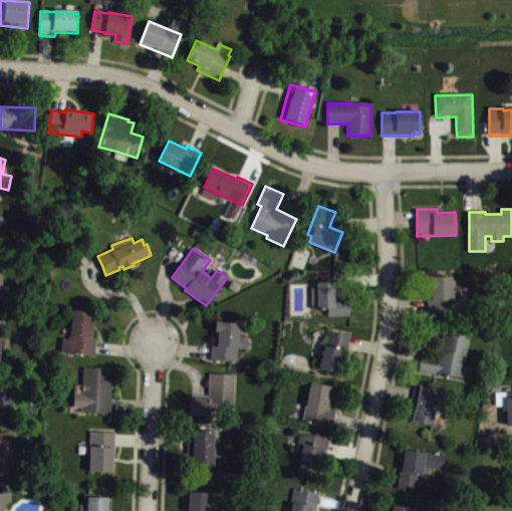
[(431,276),(431,289),(428,289),(428,307),(428,314),(461,313),(460,290),(452,290),(452,276),(431,276)]
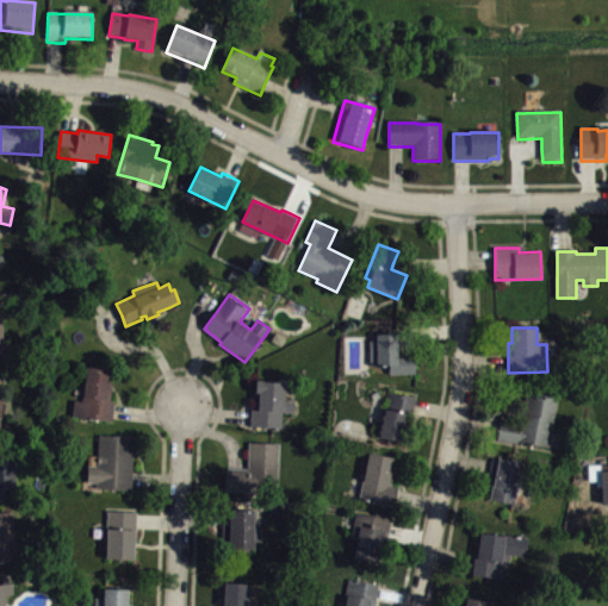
[(376,335),(376,341),(370,341),(370,366),(388,366),(388,375),(416,374),(416,355),(407,355),(398,355),(398,335),(376,335)]
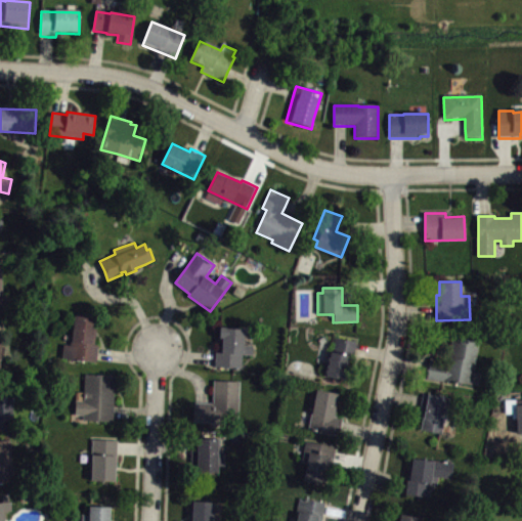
[(71,346),(63,345),(62,358),(96,362),(97,354),(99,345),(95,345),(97,328),(94,327),(95,318),(75,315),(71,346)]
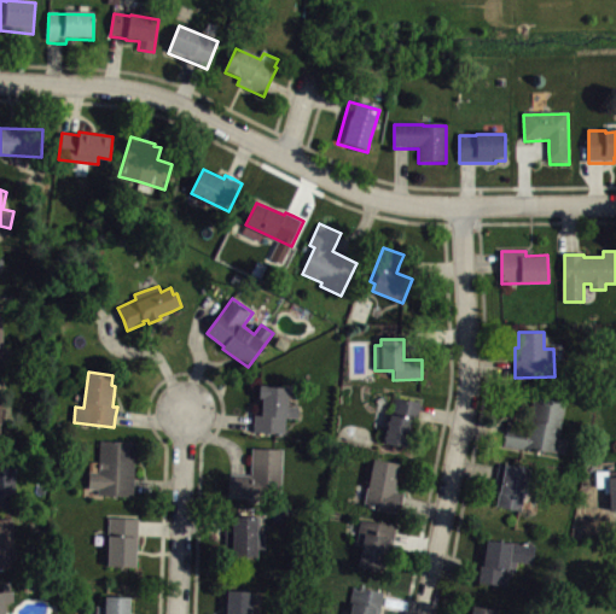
[(260,386),(259,398),(262,398),(261,415),(255,415),(254,425),(254,432),(286,434),(288,419),(298,419),(300,408),(289,407),(290,387),(260,386)]
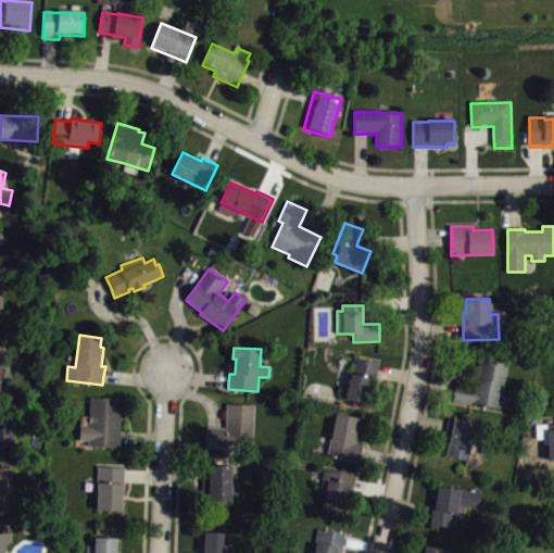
[(454,401),(455,393),(457,384),(474,387),(476,378),(479,378),(482,357),(510,363),(501,409),(473,403),(473,405),(454,401)]
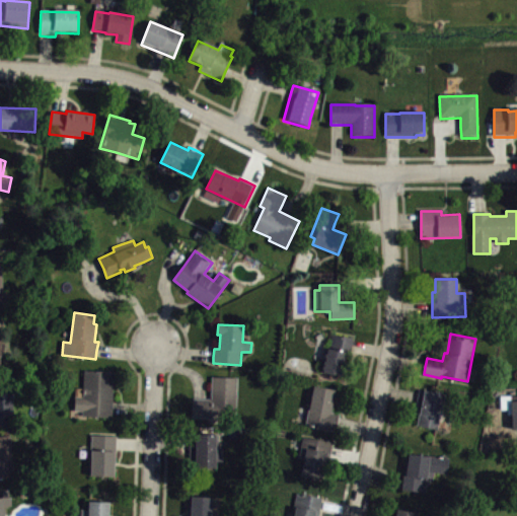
[(353,338),(333,335),(329,346),(329,349),(326,349),(325,354),(324,354),(323,358),(325,358),(324,362),(323,361),(322,364),(323,365),(323,366),(322,366),(321,370),(323,370),(322,373),(341,376),(346,353),(350,353),(351,346),(353,338)]
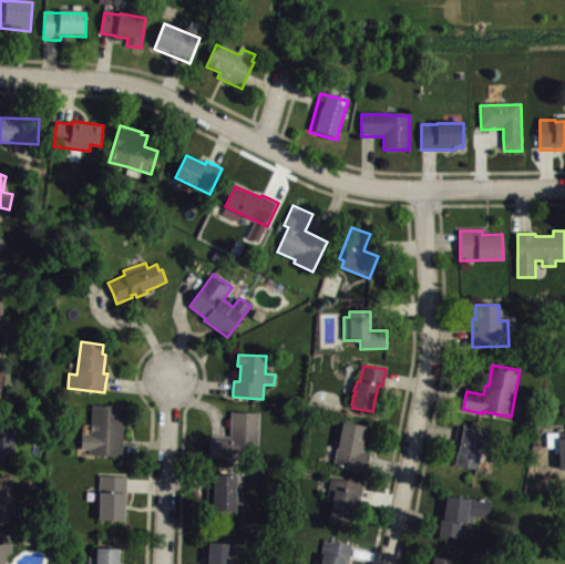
[(92,406),(91,434),(82,433),(82,450),(90,450),(90,455),(123,457),(123,448),(125,407),(92,406)]
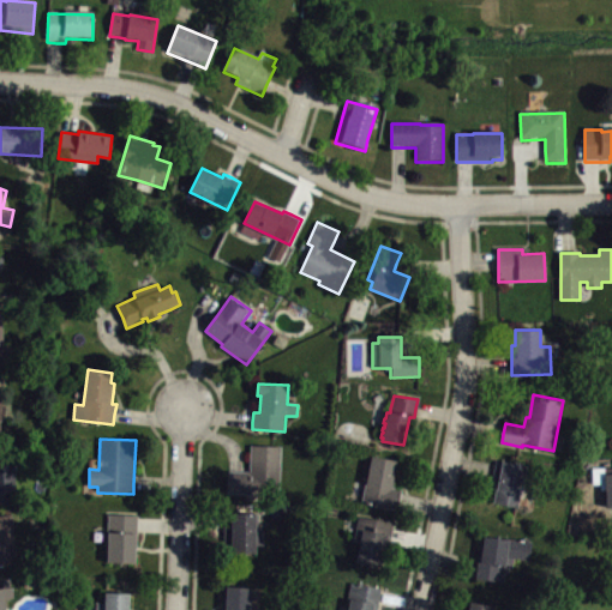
[(228,471),(227,494),(252,495),(252,491),(281,493),(283,448),(251,446),(250,472),(238,472),(228,471)]
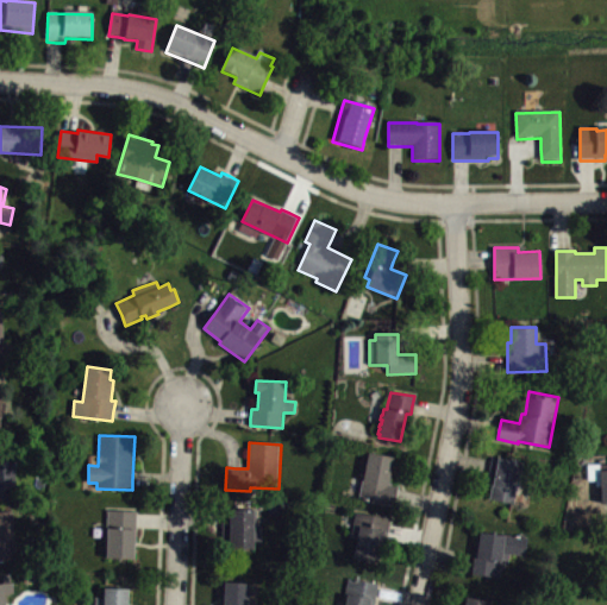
[(368,452),(360,498),(396,505),(398,497),(400,486),(390,484),(395,458),(368,452)]
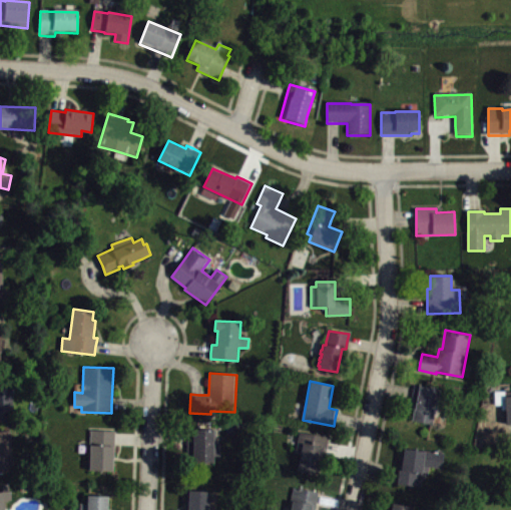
[(0,421),(0,385),(5,385),(5,388),(12,388),(13,414),(8,414),(8,421),(0,421)]
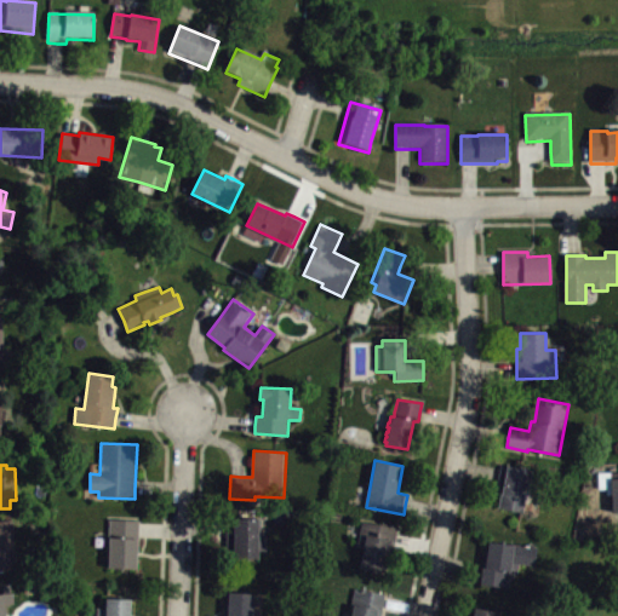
[(503,465),(501,476),(497,494),(502,495),(499,507),(524,513),(532,471),(503,465)]
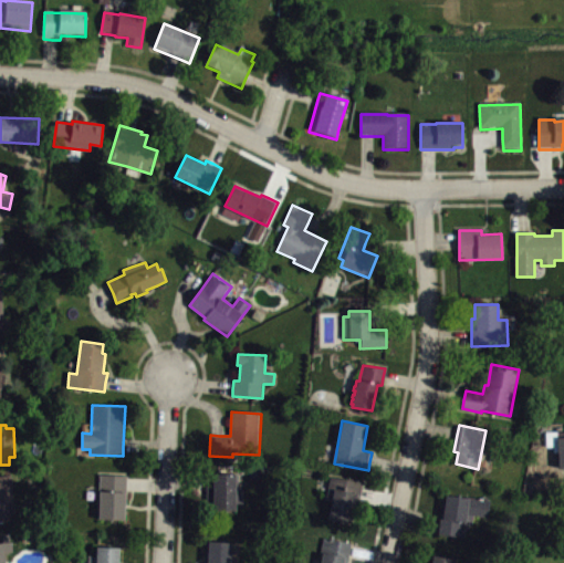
[(563,446),(560,447),(560,452),(551,452),(551,456),(562,456),(563,477),(563,446)]
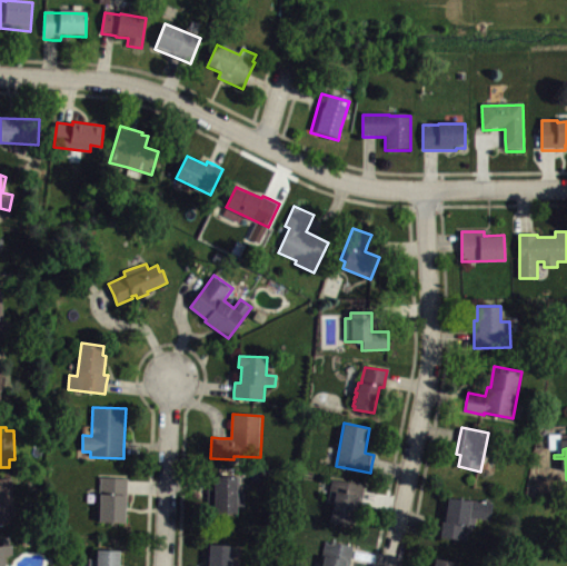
[(240,477),(240,494),(245,494),(245,509),(238,509),(238,515),(208,515),(208,487),(208,477),(240,477)]
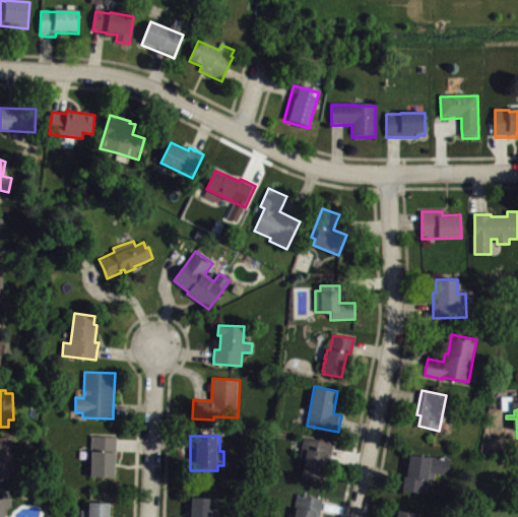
[(0,479),(15,479),(14,462),(12,462),(11,437),(0,437),(0,479)]
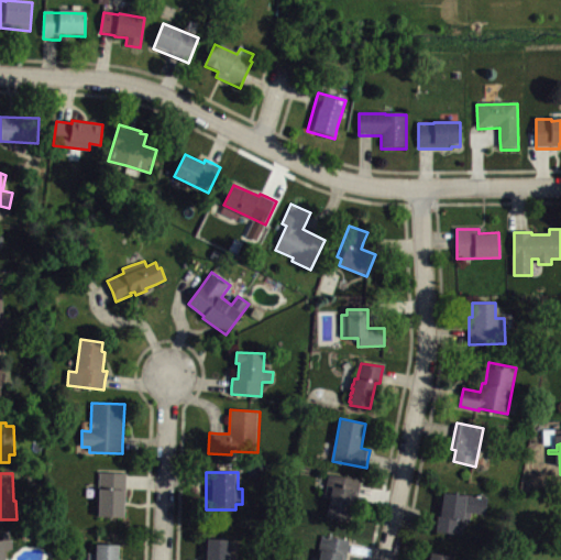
[(330,473),(326,495),(330,496),(327,516),(349,522),(351,511),(355,512),(359,493),(361,480),(330,473)]
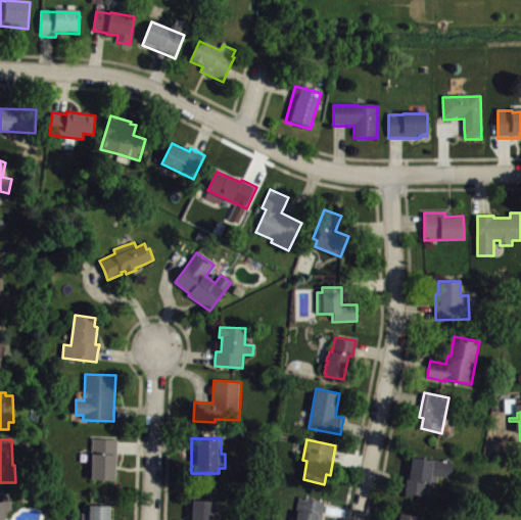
[(93,440),(91,480),(116,481),(117,447),(117,441),(93,440)]
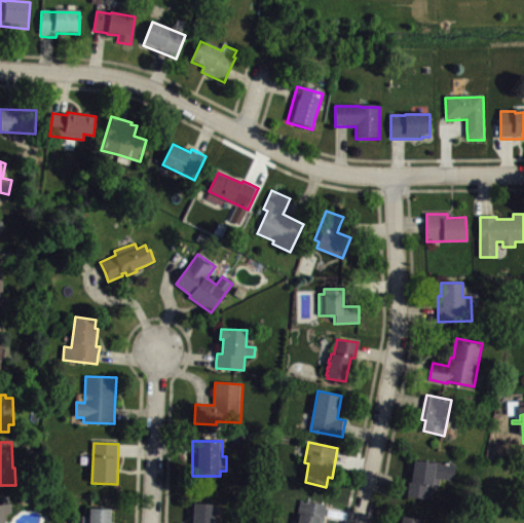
[(413,459),(409,491),(408,497),(433,500),(435,487),(440,488),(441,480),(454,481),(456,464),(413,459)]
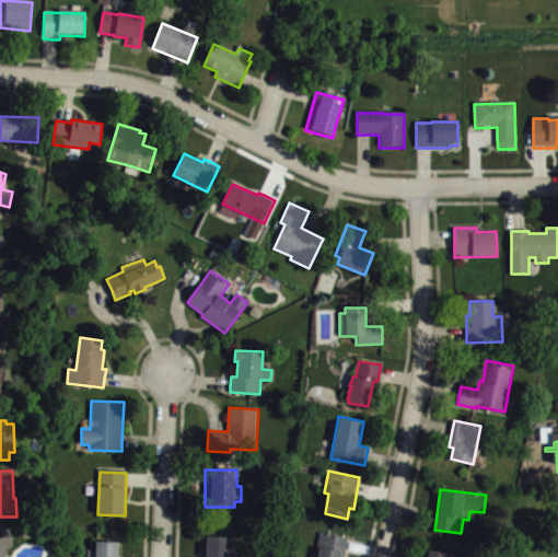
[(321,533),(317,547),(320,547),(317,556),(346,556),(348,547),(349,538),(321,533)]
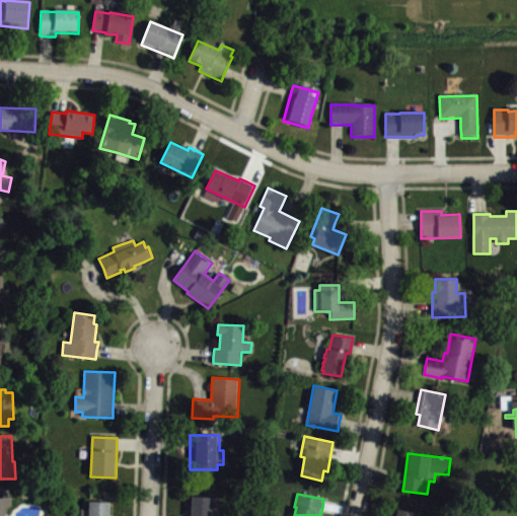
[(189,497),(187,515),(210,515),(212,498),(189,497)]
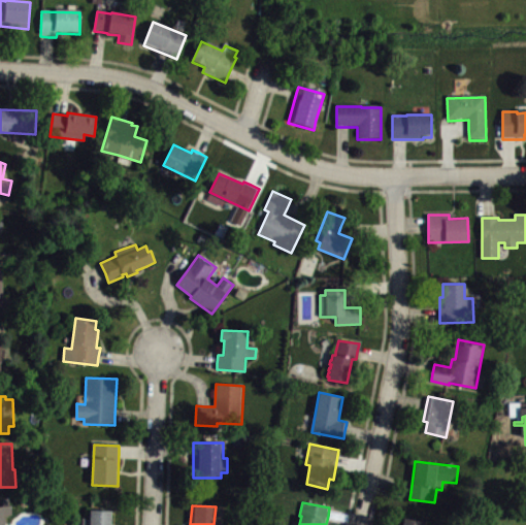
[(7,524),(6,517),(12,516),(11,506),(0,506),(0,524),(7,524)]
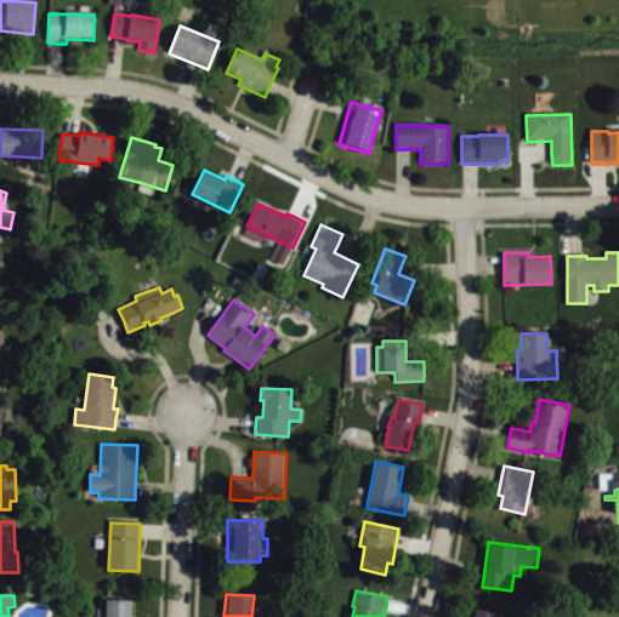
[(106,599),(104,610),(97,609),(97,616),(131,616),(131,600),(106,599)]
